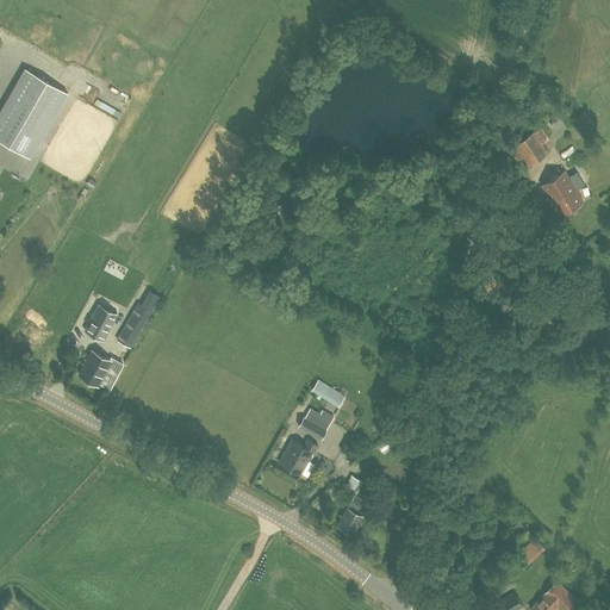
[(0,111),(0,139),(30,157),(68,93),(25,68),(0,111)]
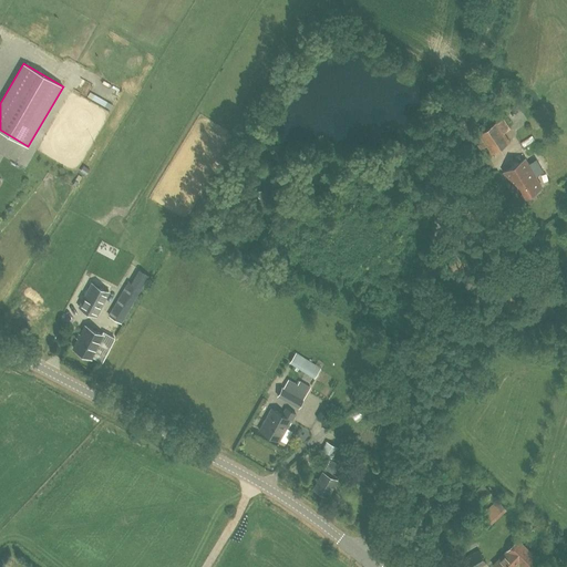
[(549,112),(538,119),(545,129),(556,121),(549,112)]
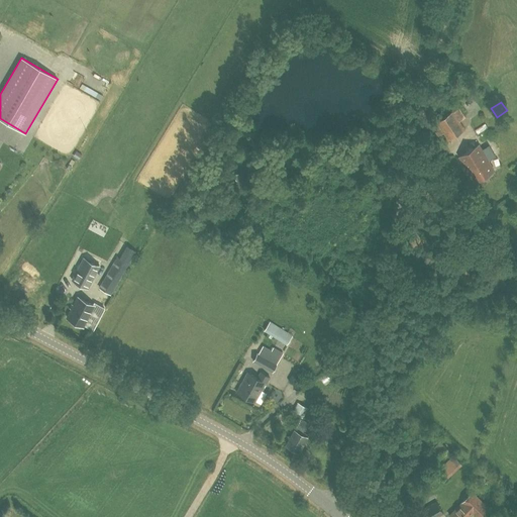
[(452,111),(436,122),(443,134),(448,141),(464,130),(459,122),(453,112),(452,111)]
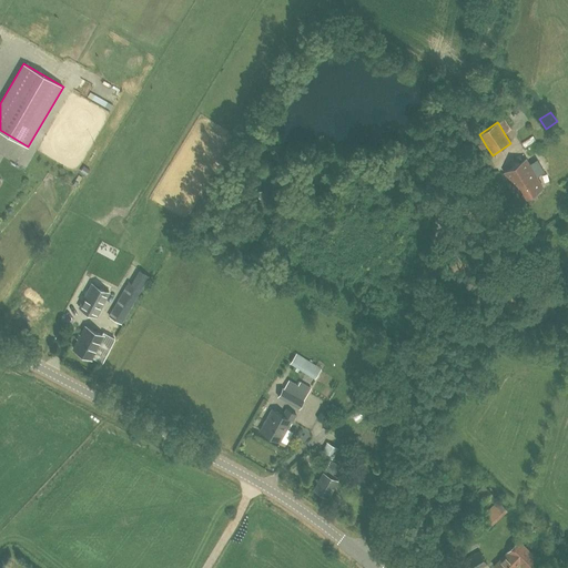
[(526,159),(505,172),(511,183),(509,184),(515,193),(516,192),(521,200),(543,188),(537,178),(545,172),(537,160),(529,164),(526,159)]
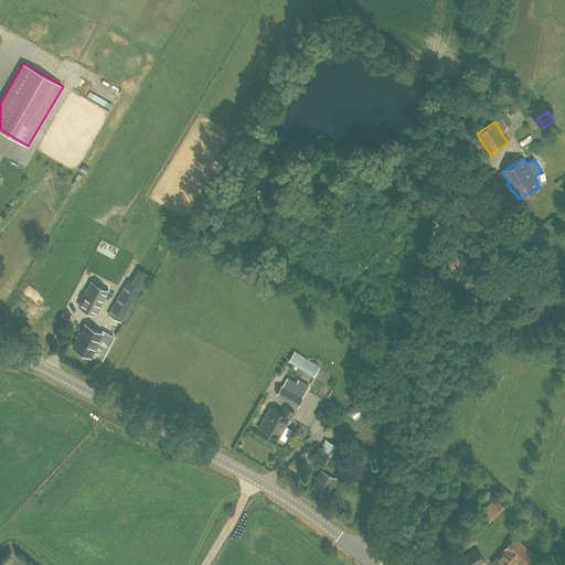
[(83,166),(80,171),(85,174),(89,169),(83,166)]
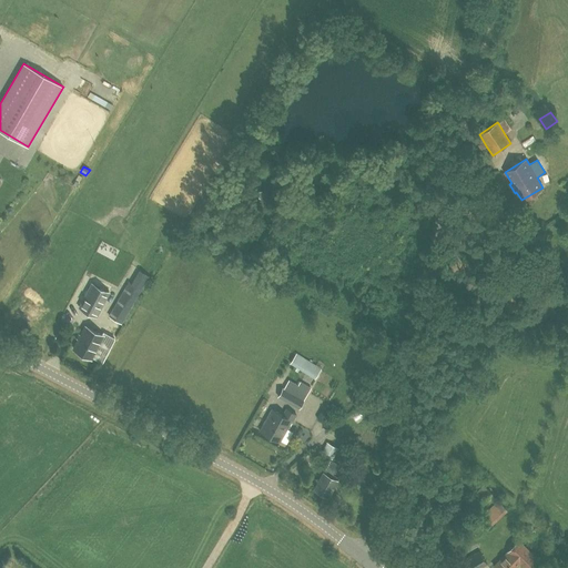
[(272,198),(260,199),(261,221),(273,220),(272,198)]
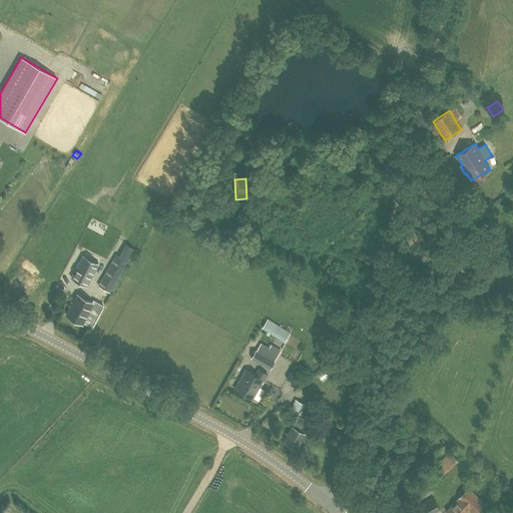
[(127,245),(124,250),(123,249),(119,257),(116,254),(98,286),(110,293),(132,255),(134,250),(127,245)]
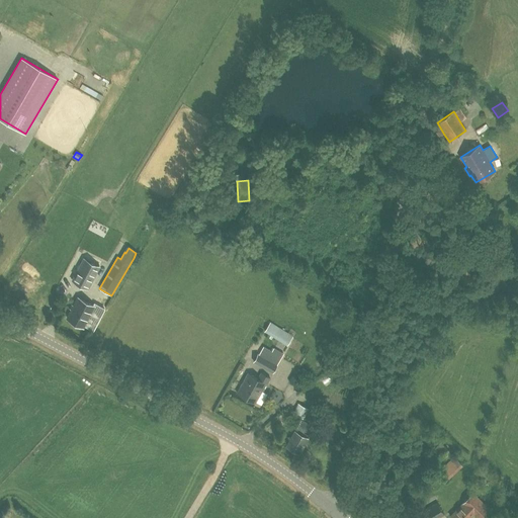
[(88,288),(99,267),(84,259),(73,280),(88,288)]
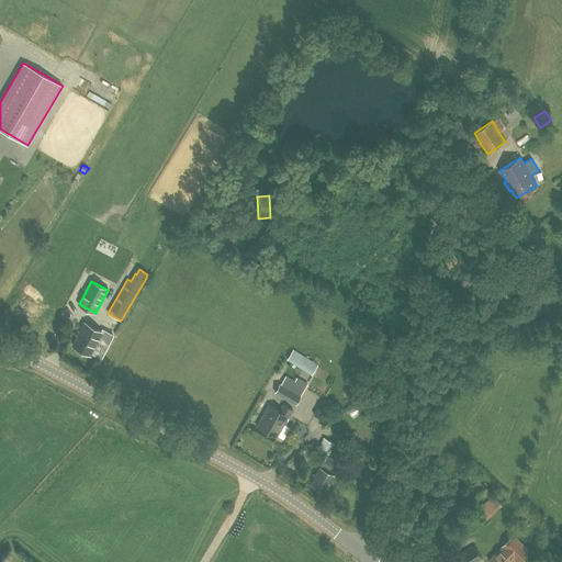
[(78,336),(72,346),(90,355),(91,353),(101,358),(114,334),(104,328),(102,333),(85,323),(80,332),(78,336)]
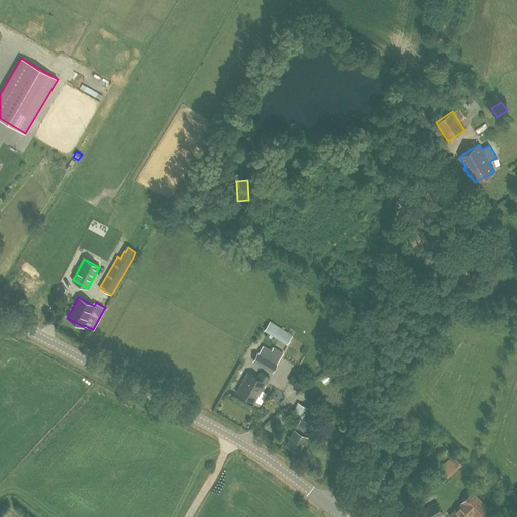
[(264,330),(279,340),(284,330),(270,321),(264,330)]
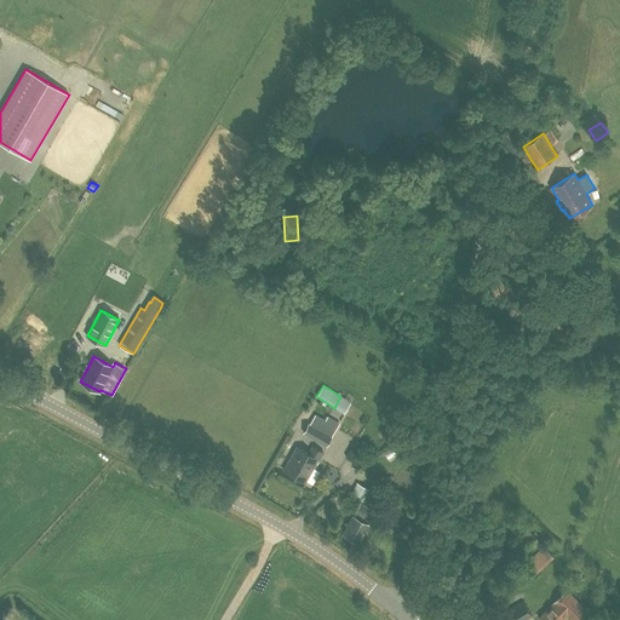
[(344,414),(352,402),(346,397),(345,399),(340,396),(334,408),(344,414)]
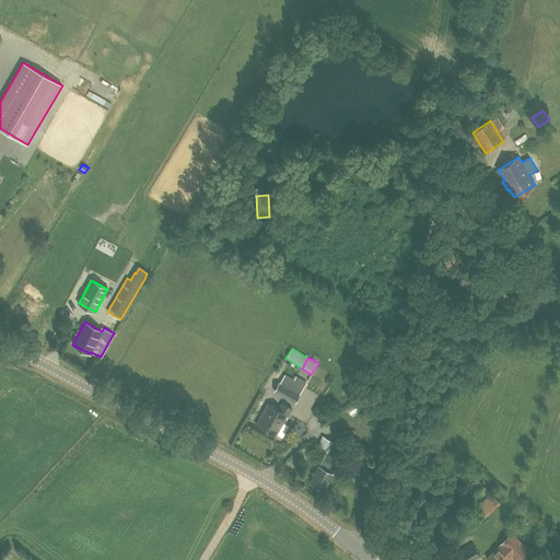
[(273,392),(284,398),(294,380),(284,374),(280,383),(279,382),(273,392)]
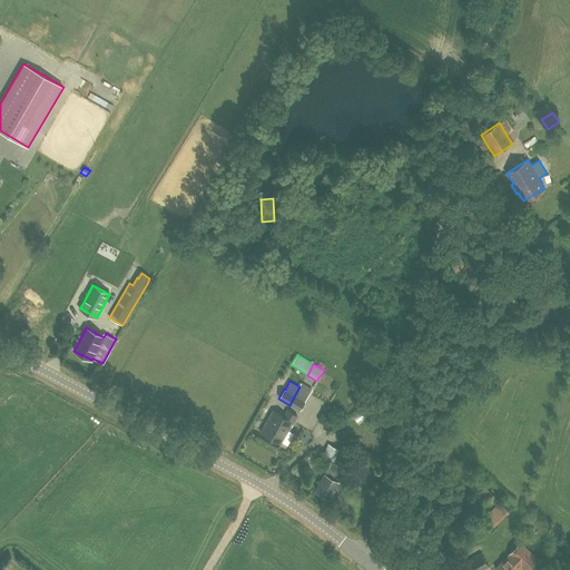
[(395,386),(390,381),(382,389),(391,397),(397,394),(393,390),(395,386)]
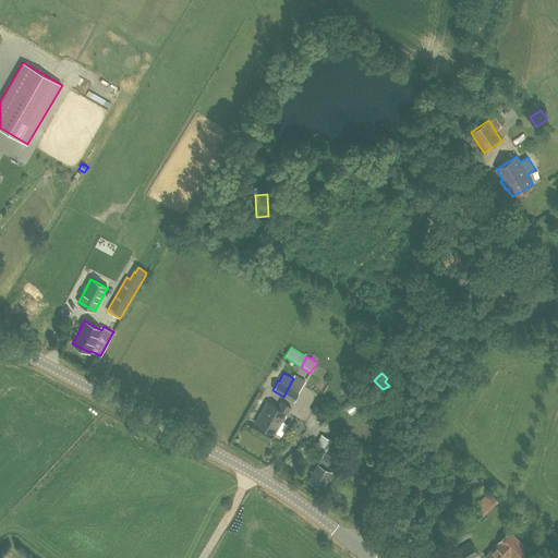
[(295,375),(293,378),(283,397),(294,402),(300,392),(299,392),(304,383),(302,381),(304,379),(295,375)]
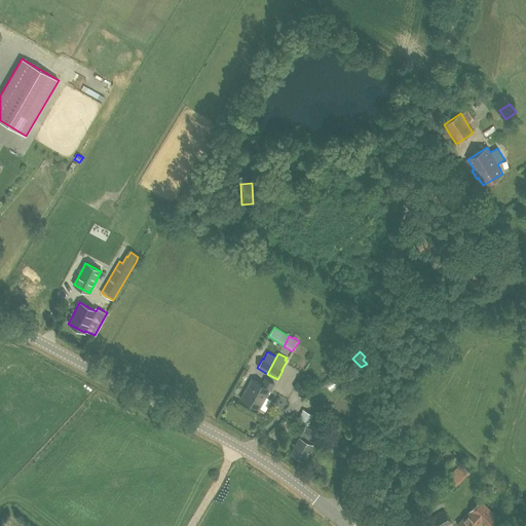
[(360,379),(363,374),(358,371),(354,376),(360,379)]
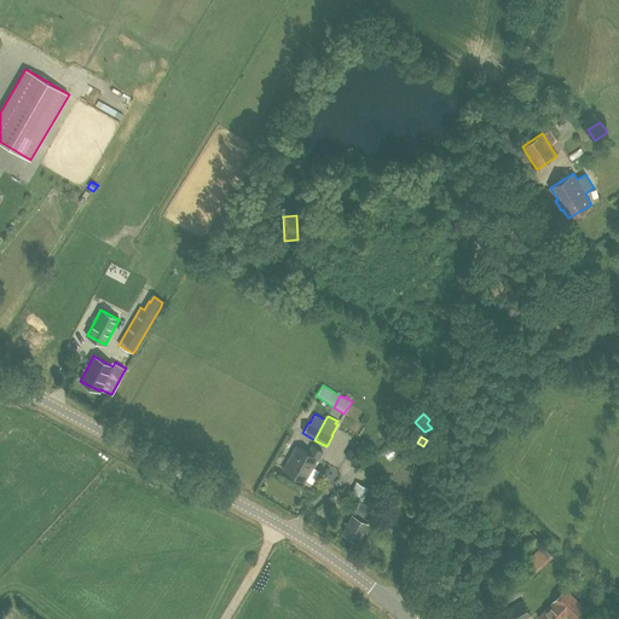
[(283,469),(294,475),(307,452),(296,446),(283,469)]
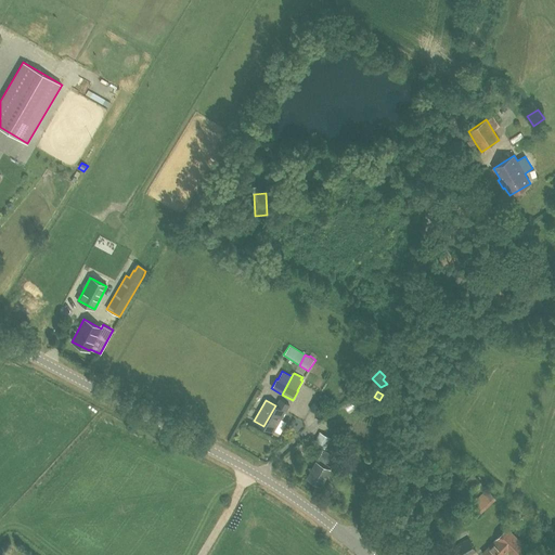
[(278,407),(275,405),(263,426),(273,431),(285,411),(286,411),(289,405),(281,400),(278,407)]
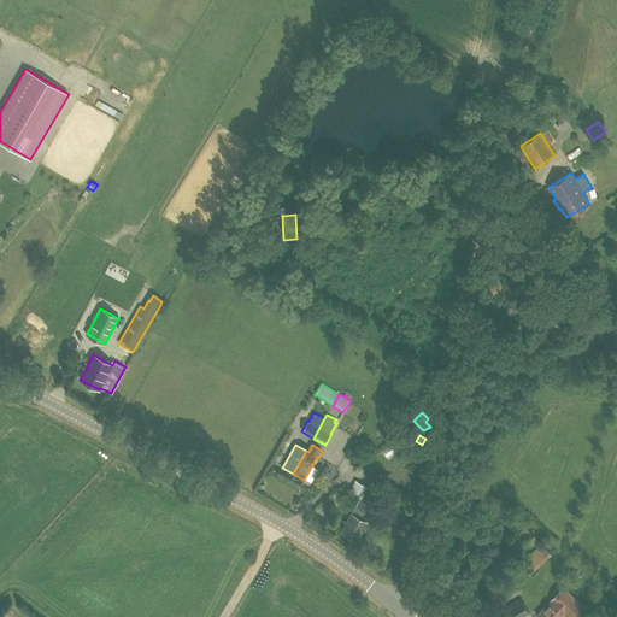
[(368,487),(354,481),(348,492),(362,499),(368,487)]
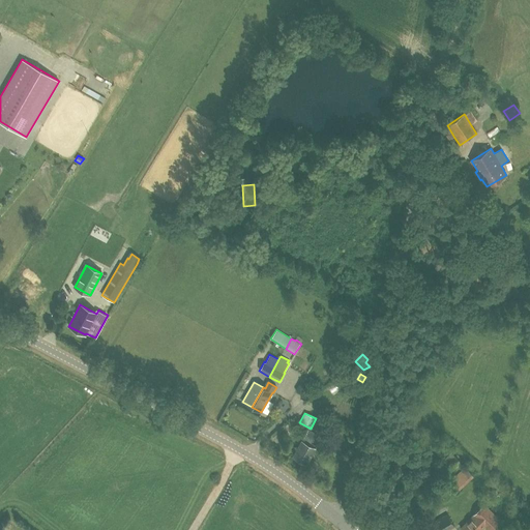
[(294,457),(306,463),(322,436),(308,430),(294,457)]
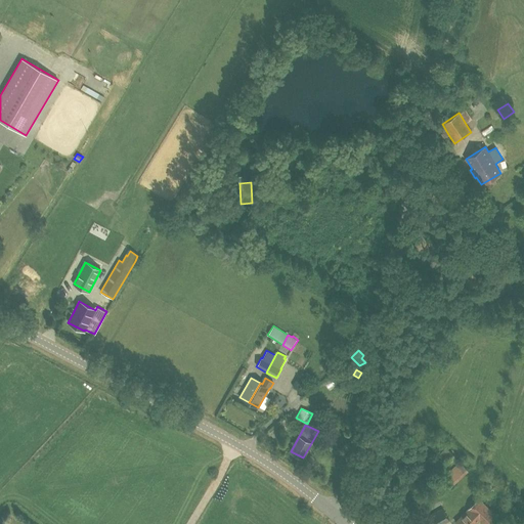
[(446,469),(456,457),(450,450),(449,451),(446,448),(439,454),(442,459),(439,461),(446,469)]
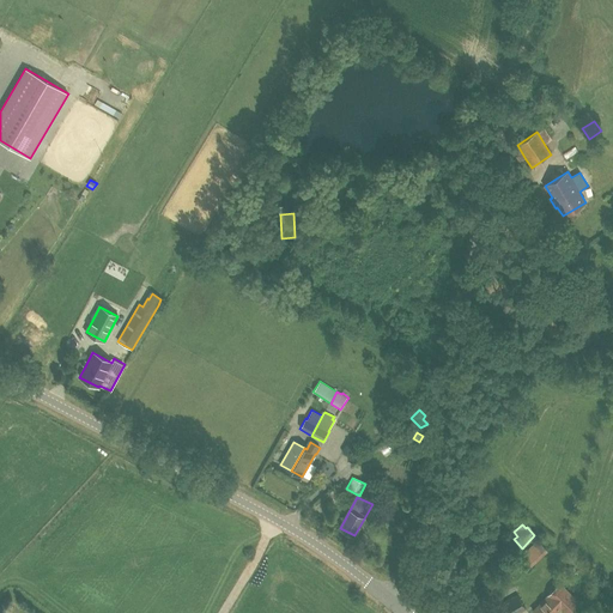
[(534,612),(558,612),(562,611),(563,612),(574,612),(582,605),(559,583),(533,612),(534,612)]
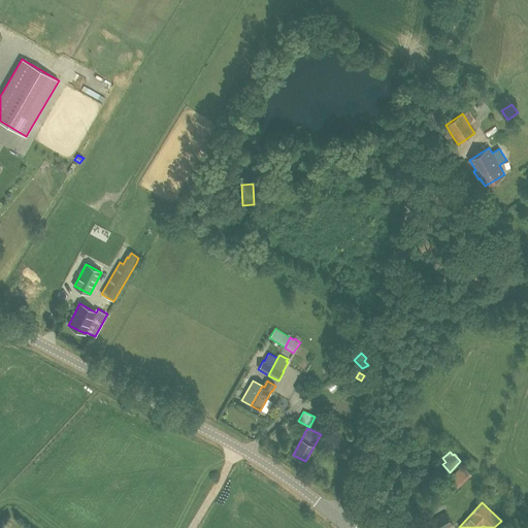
[(427,522),(431,527),(448,527),(453,525),(446,512),(427,522)]
